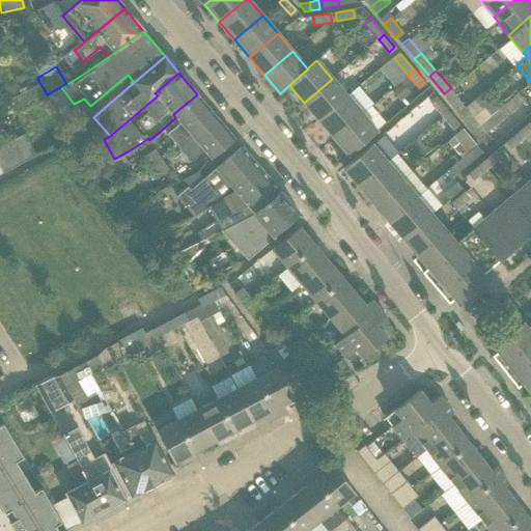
[(304,103),(318,120),(347,95),(332,79),(304,103)]
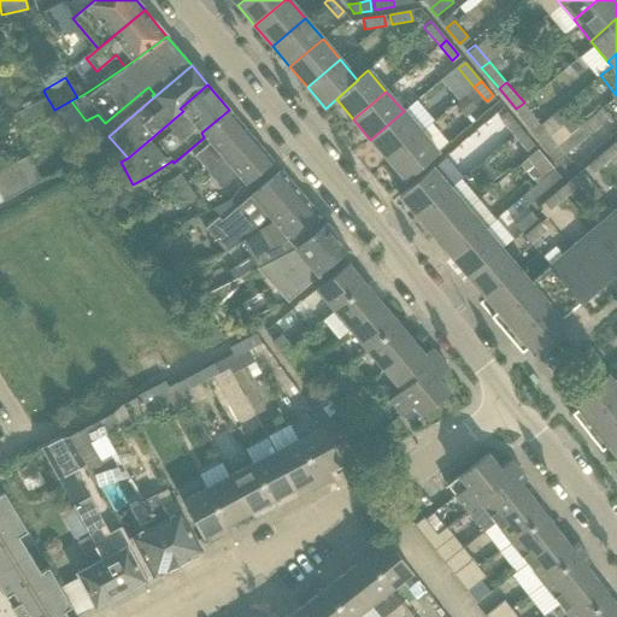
[(12,116),(21,130),(30,124),(53,111),(46,97),(12,116)]
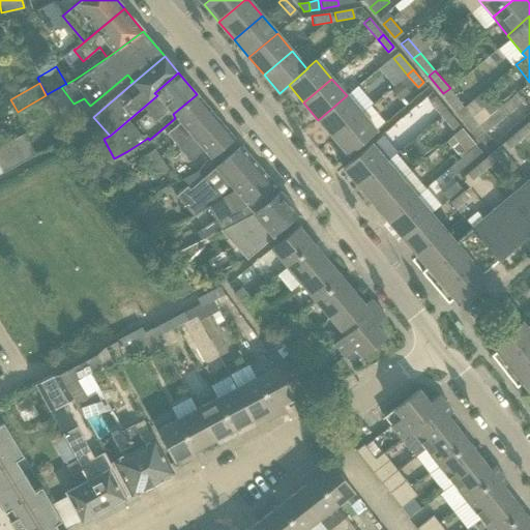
[(400,83),(390,91),(399,100),(408,93),(400,83)]
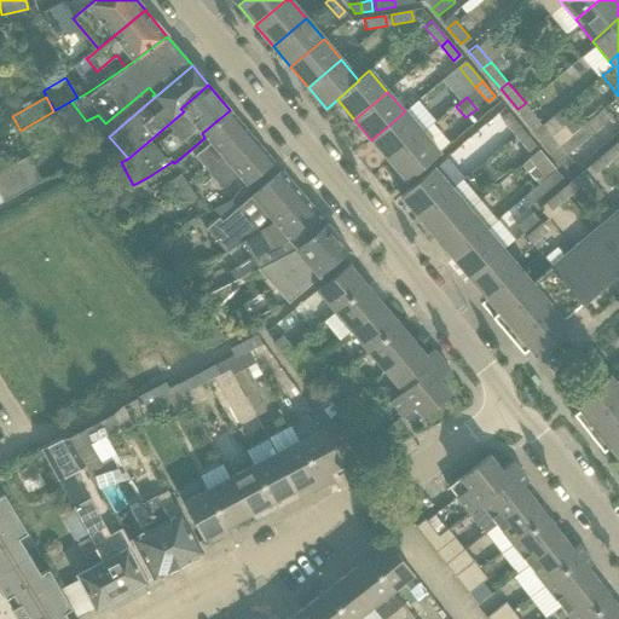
[(405,111),(371,140),(388,160),(422,132),(434,122),(417,102),(405,111)]
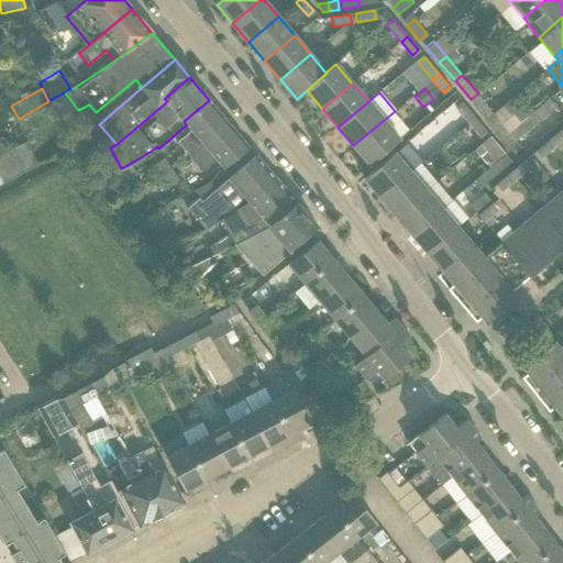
[(478,94),(471,99),(483,114),(490,108),(478,94)]
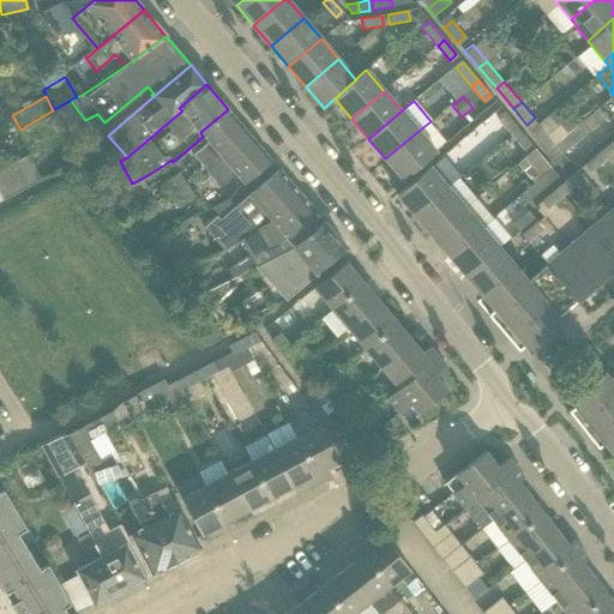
[(208,143),(193,156),(211,178),(216,175),(210,166),(218,161),(250,134),(228,109),(200,132),(203,137),(203,138),(208,143)]
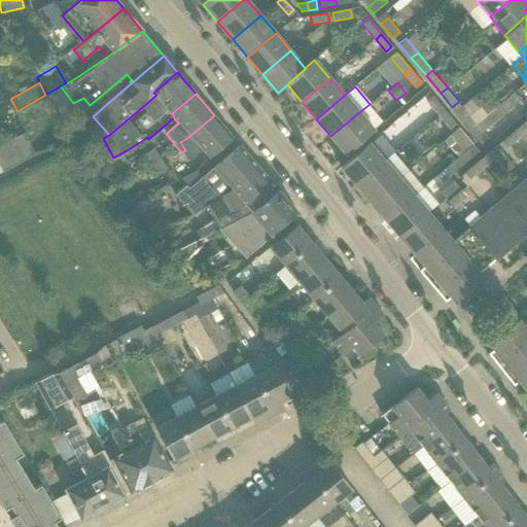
[(424,101),(436,115),(444,109),(431,95),(424,101)]
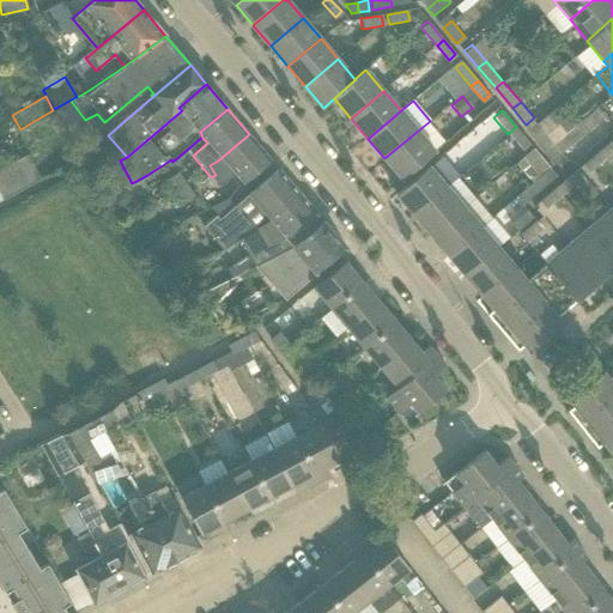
[(553,144),(546,150),(559,165),(566,161),(562,155),(598,123),(590,115),(589,114),(553,144)]
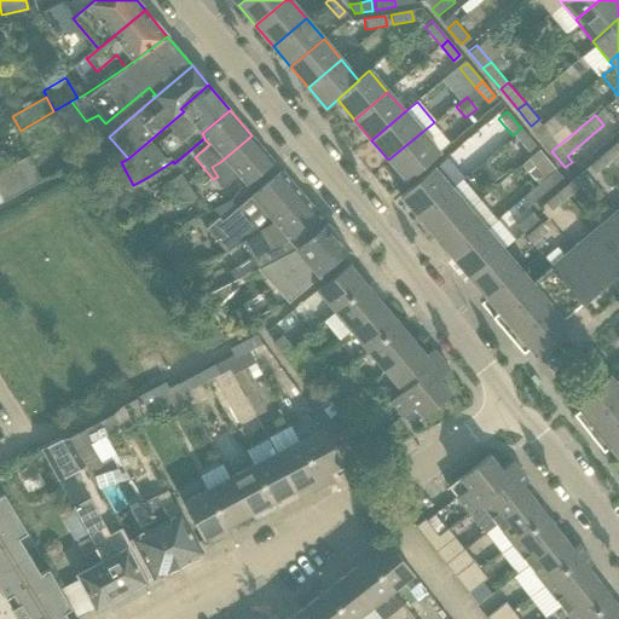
[(21,131),(18,131),(29,156),(39,181),(59,169),(38,120),(30,125),(21,131)]
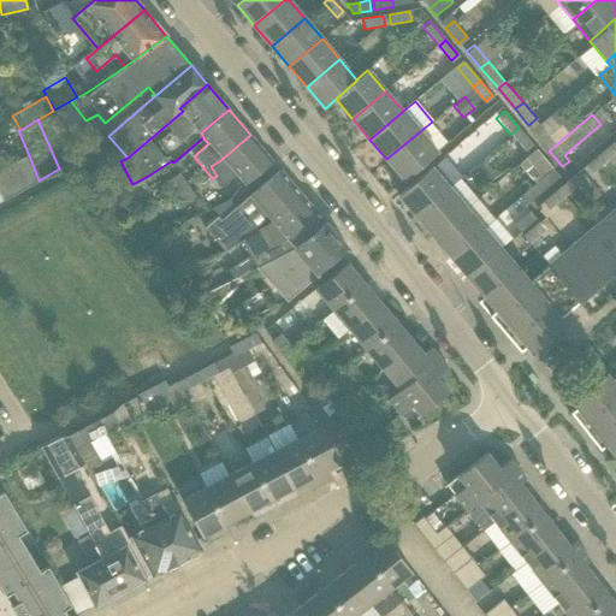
[(519,128),(510,135),(525,152),(533,144),(519,128)]
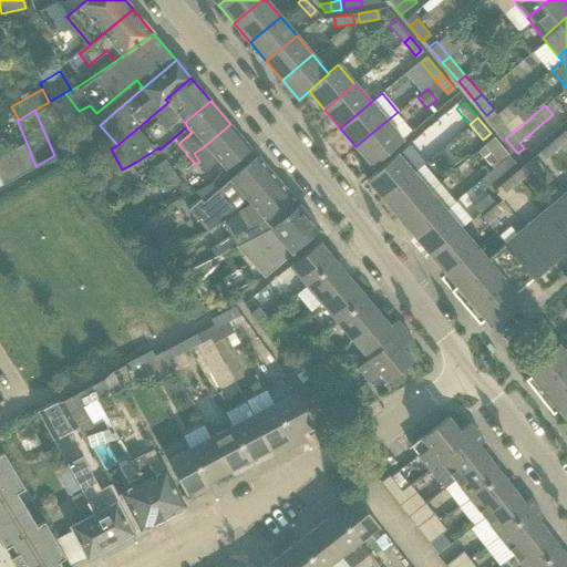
[(494,125),(505,138),(512,133),(501,120),(494,125)]
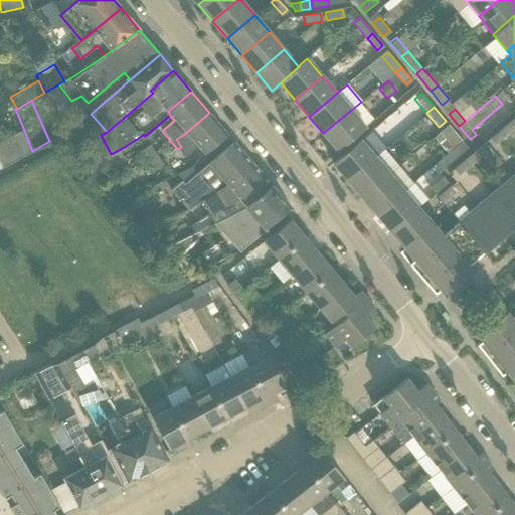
[(351,110),(323,133),(338,151),(365,128),(351,110)]
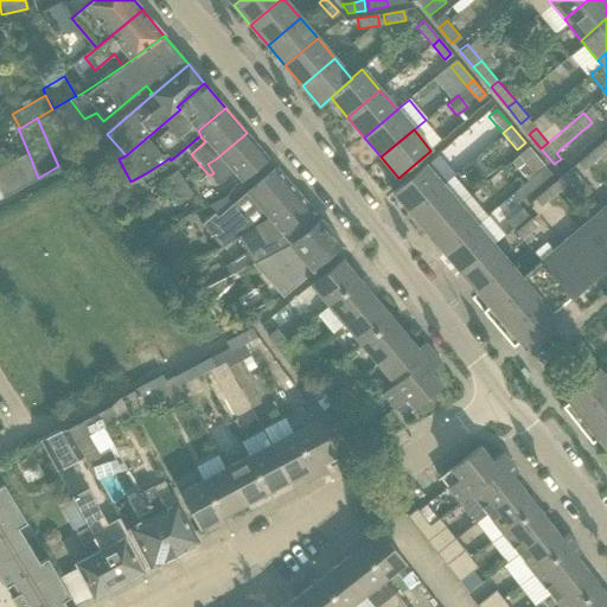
[(213,173),(209,176),(217,185),(231,173),(240,183),(268,159),(247,133),(216,159),(208,164),(213,173)]
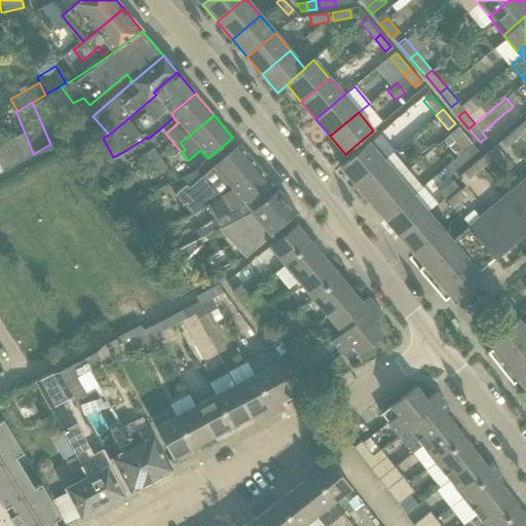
[(525,119),(515,129),(520,137),(525,132),(525,119)]
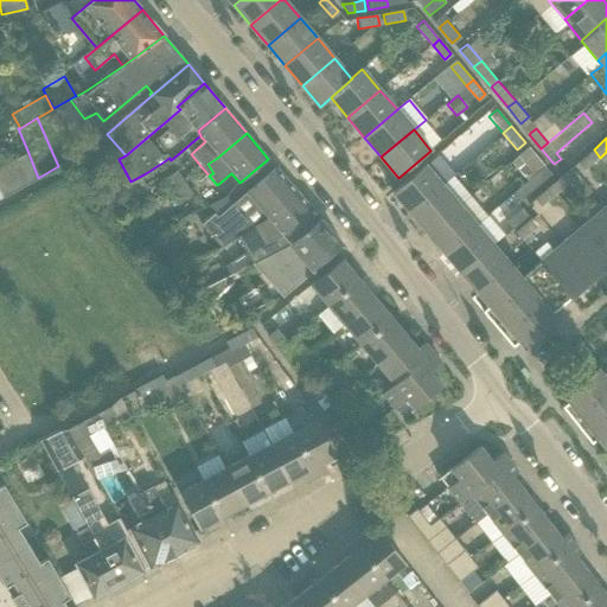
[(529,147),(518,157),(535,176),(545,167),(529,147)]
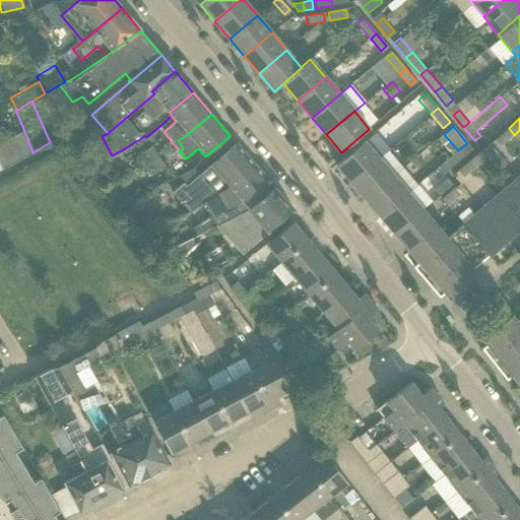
[(509,128),(495,140),(500,147),(514,135),(509,128)]
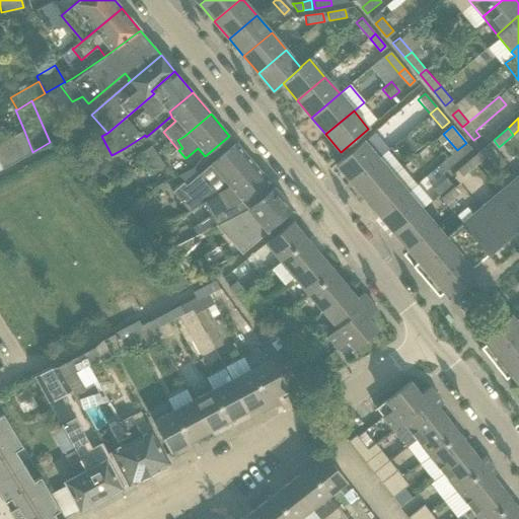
[(24,131),(0,143),(0,159),(3,167),(32,152),(24,131)]
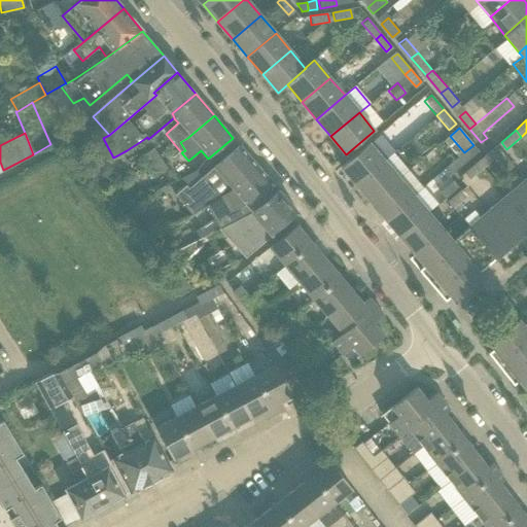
[(356,153),(341,167),(355,184),(384,161),(370,143),(356,153)]
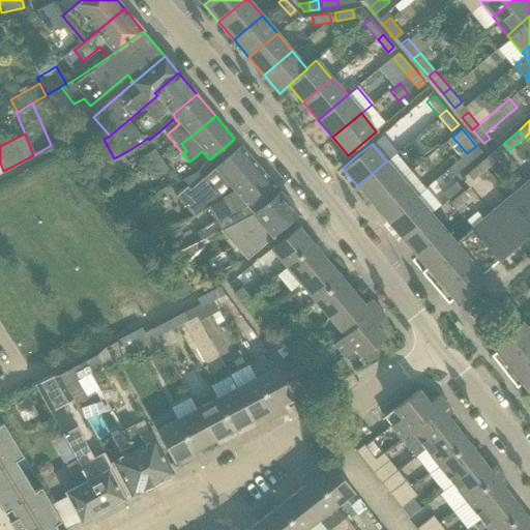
[(467,153),(448,170),(452,175),(481,150),(476,145),(476,146),(467,153)]
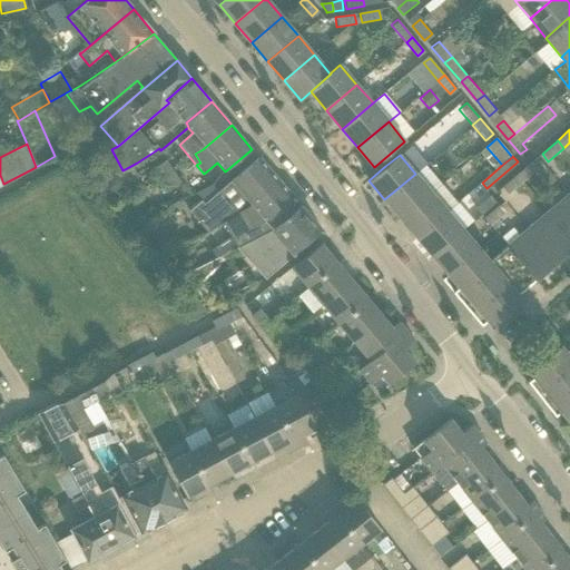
[(208,234),(252,206),(252,205),(279,182),(259,158),(204,205),(202,202),(189,213),(208,234)]
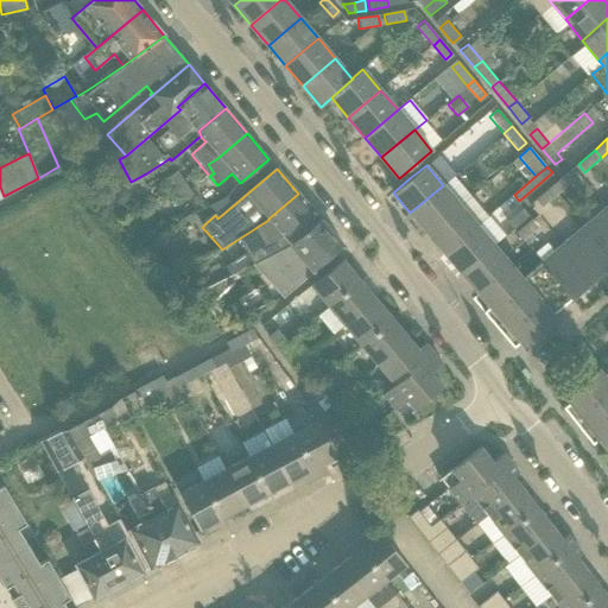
[(177,171),(159,184),(168,195),(184,182),(177,171)]
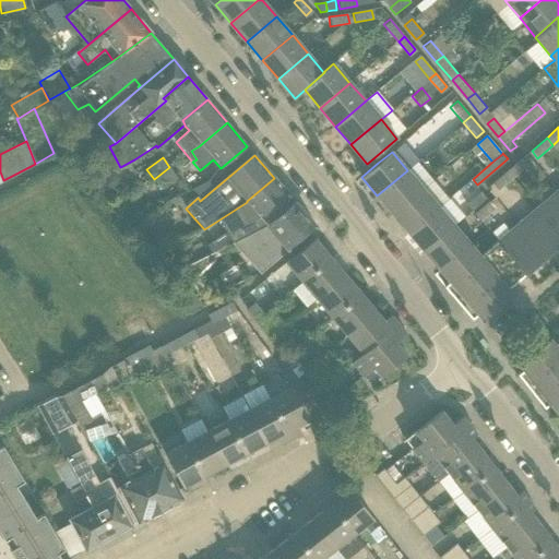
[(513,166),(508,170),(514,179),(520,174),(528,167),(522,159),(513,166)]
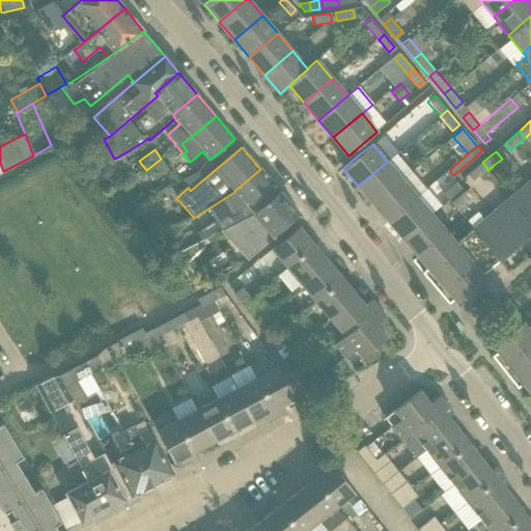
[(161,159),(146,170),(155,180),(169,170),(165,165),(161,159)]
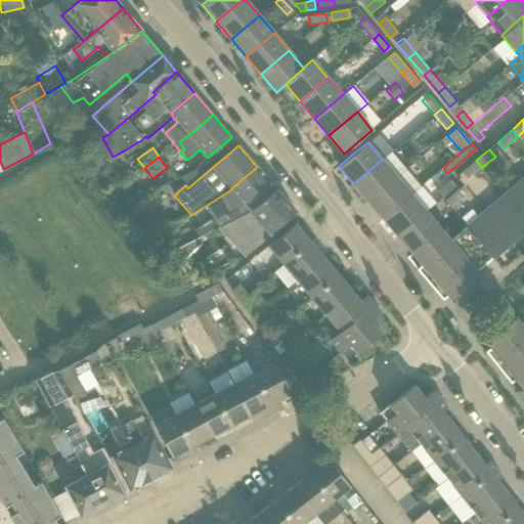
[(353,183),(368,201),(396,177),(382,160),(353,183)]
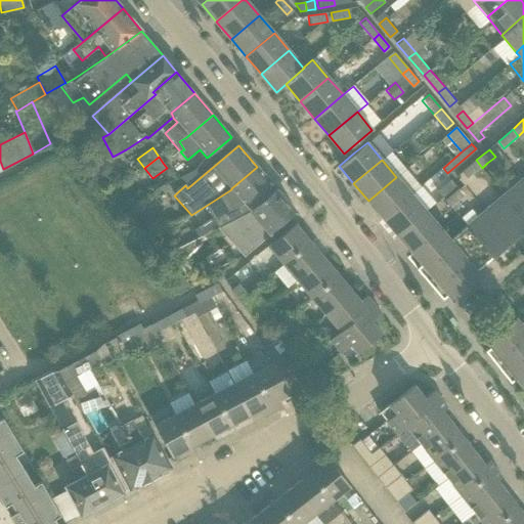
[(464,170),(461,173),(467,180),(470,177),(482,168),(476,160),(464,170)]
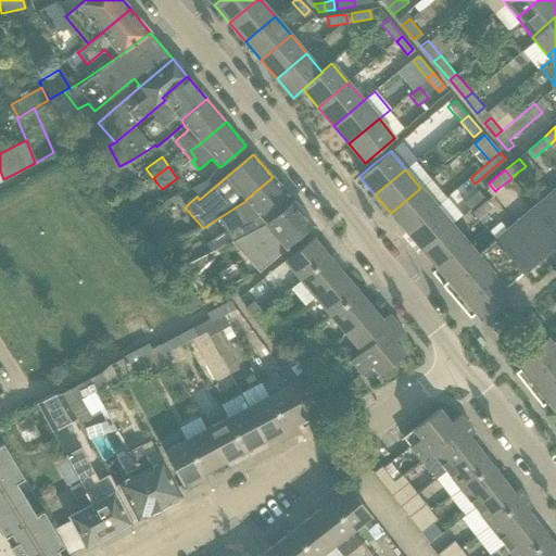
[(245,201),(217,219),(232,242),(254,230),(266,225),(266,224),(293,201),(273,177),(245,200),(245,201)]
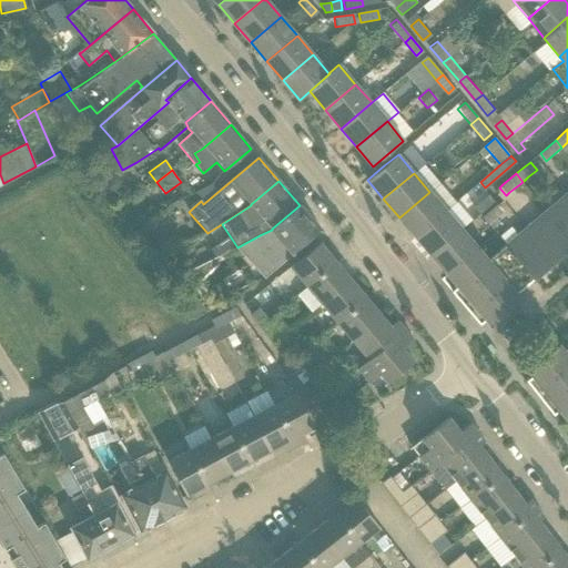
[(399,217),(415,237),(446,211),(429,192),(399,217)]
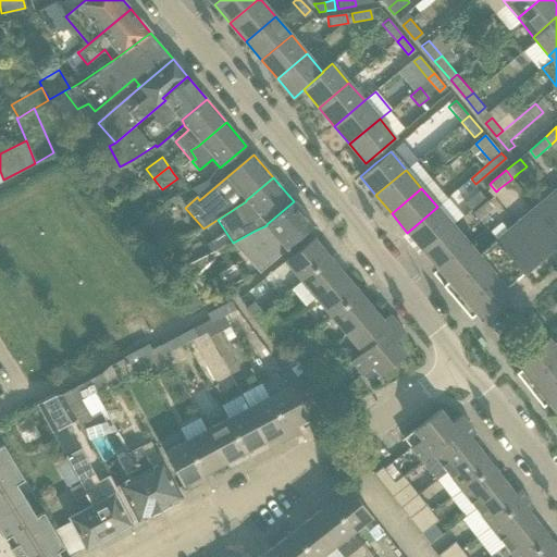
[(556,188),(542,202),(556,221),(556,188)]
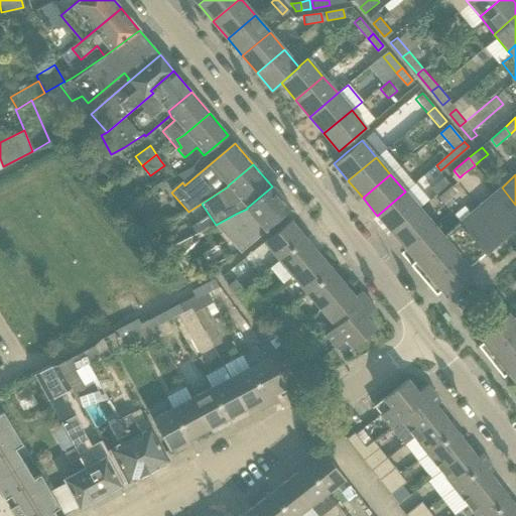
[(443,177),(429,188),(435,196),(449,183),(443,177)]
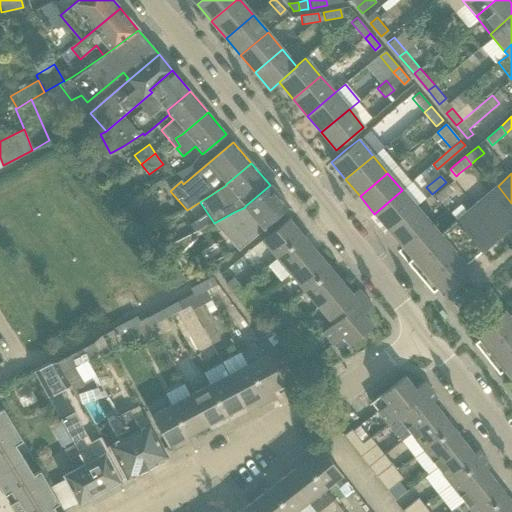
[(448,185),(434,196),(440,203),(454,191),(449,185),(448,184),(448,185)]
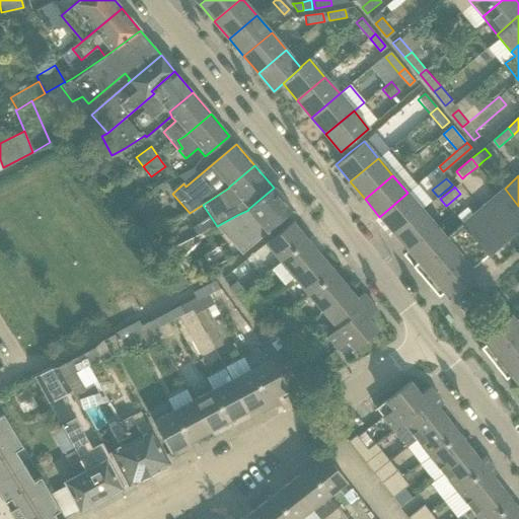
[(237,215),(217,226),(241,253),(267,231),(292,210),(274,188),(248,209),(248,210),(237,215)]
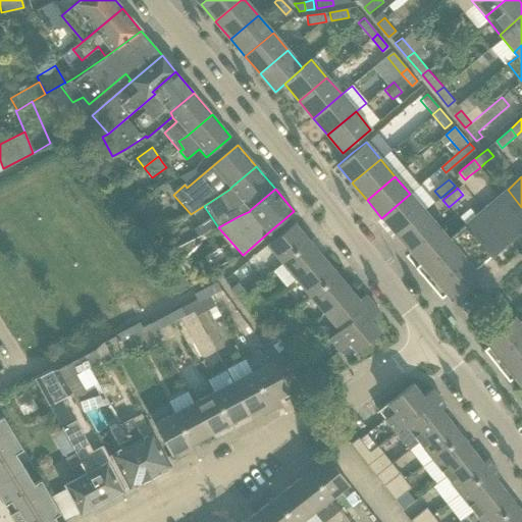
[(521,207),(508,190),(490,204),(516,236),(521,229),(521,207)]
